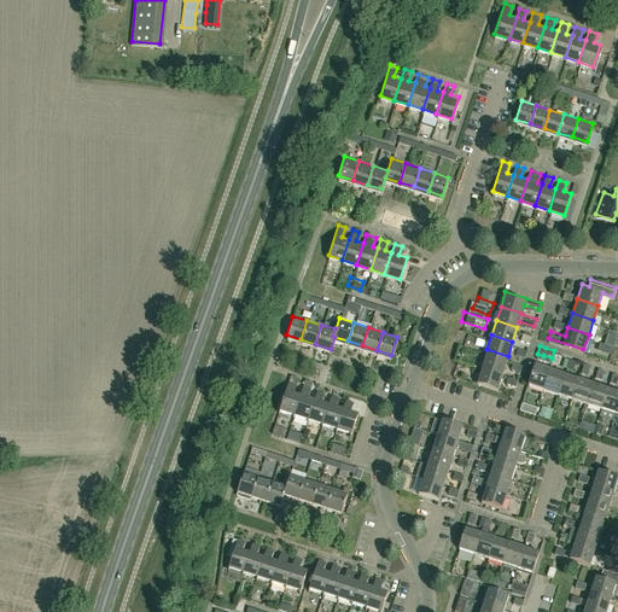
[(503,371),(508,356),(487,349),(482,363),(503,371)]
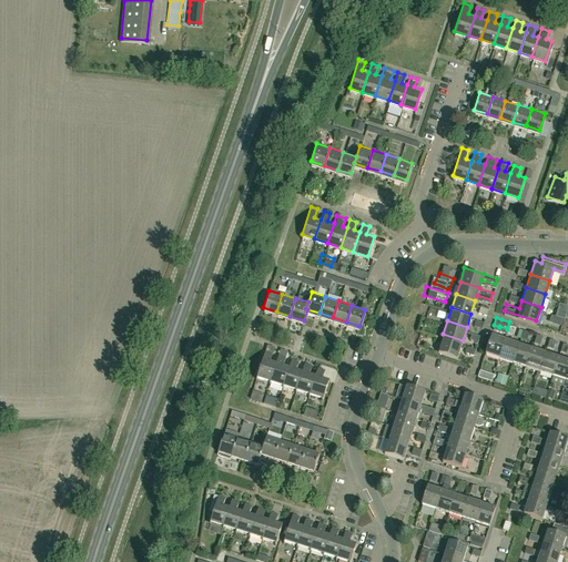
[(499,354),(506,335),(492,330),(485,349),(499,354)]
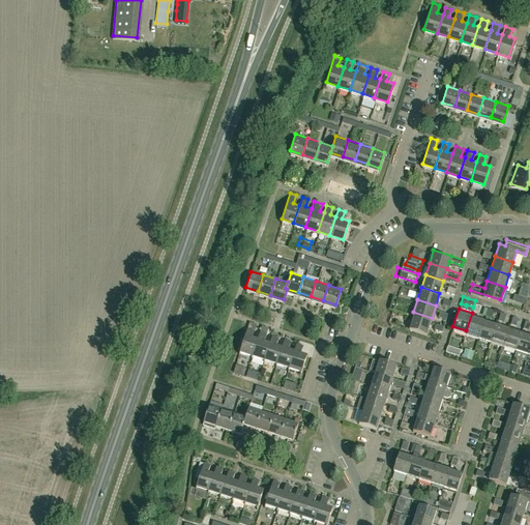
[(428,330),(432,318),(413,312),(409,325),(428,330)]
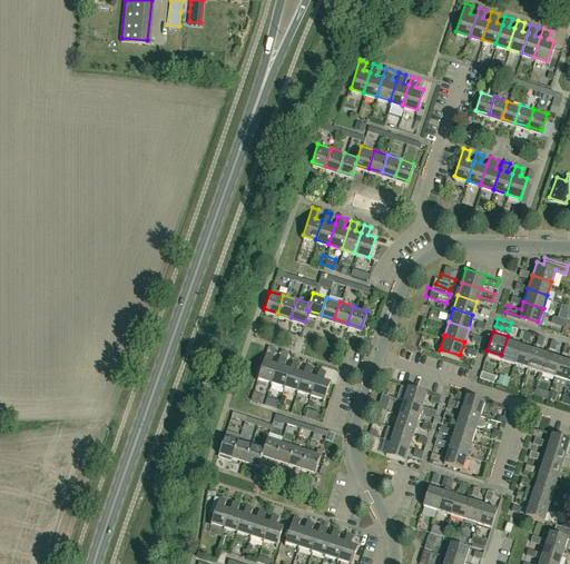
[(514,359),(520,340),(508,336),(501,355),(514,359)]
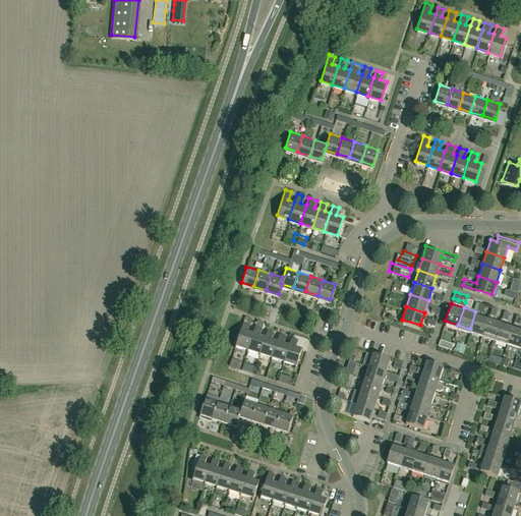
[(482,333),(487,316),(475,311),(470,329),(482,333)]
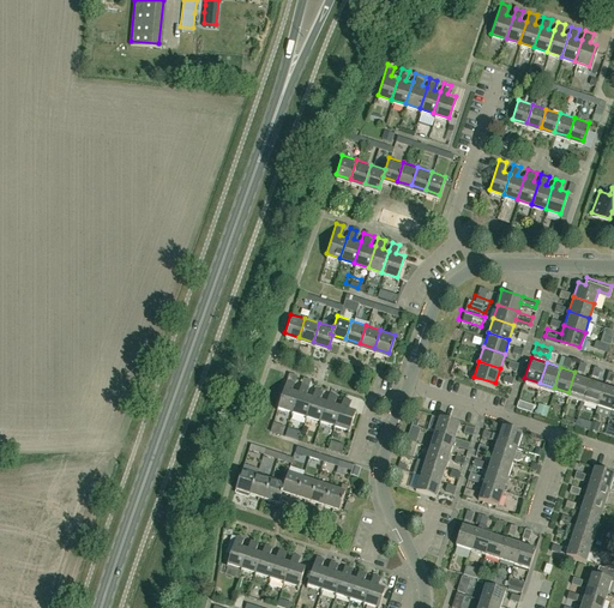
[(583,397),(589,377),(575,372),(569,392),(583,397)]
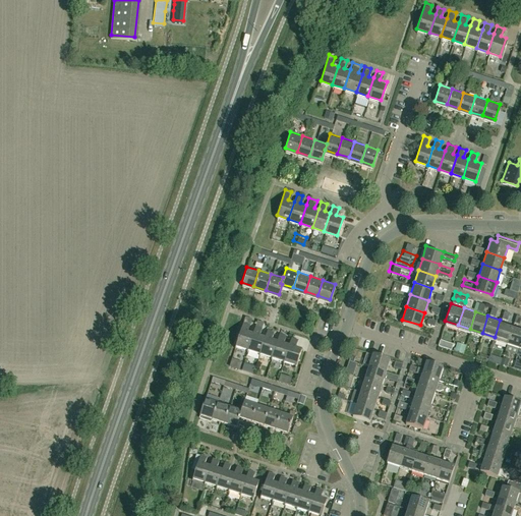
[(246,348),(252,330),(247,328),(249,321),(243,319),(235,344),(246,348)]
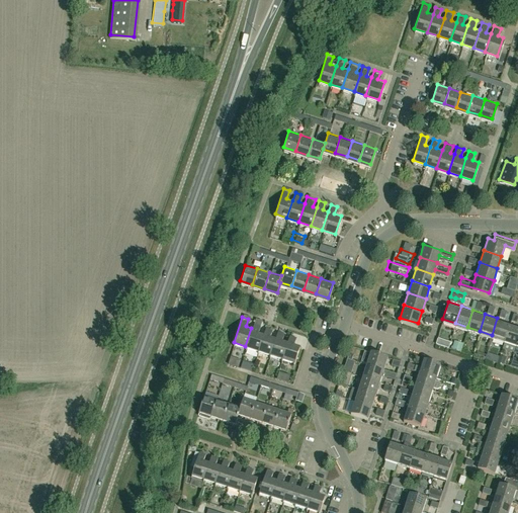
[(504,339),(509,322),(497,318),(492,335),(504,339)]
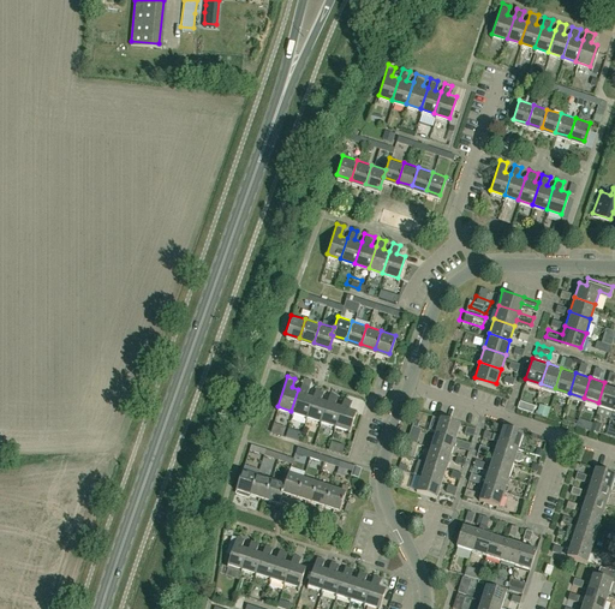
[(305,416),(312,394),(306,392),(309,382),(302,380),(298,389),(291,411),(305,416)]
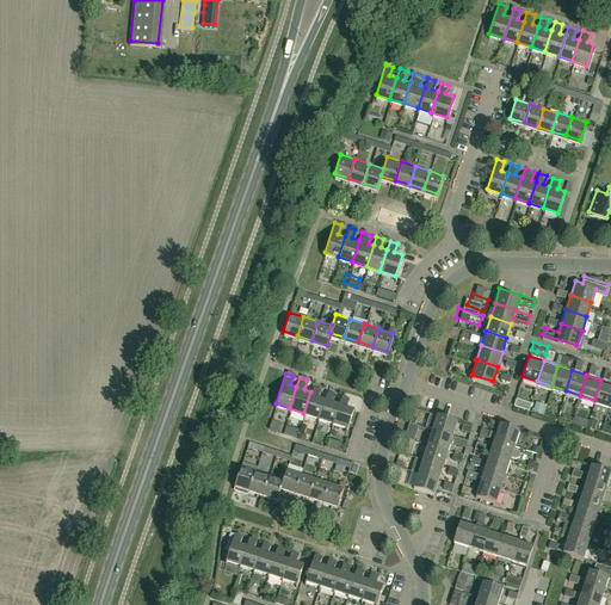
[(608,405),(610,394),(610,382),(600,380),(594,400),(608,405)]
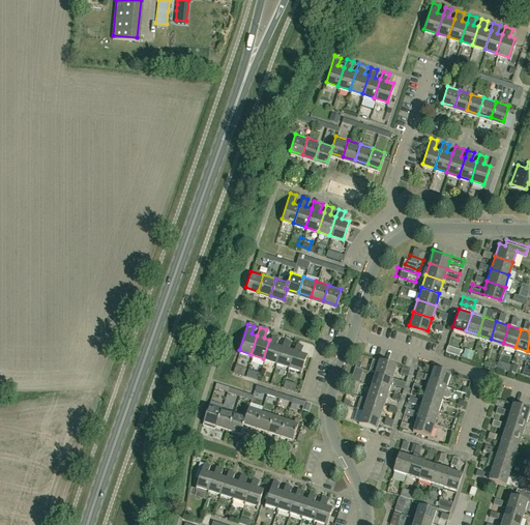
[(275,362),(282,344),(276,342),(278,333),(272,331),(269,340),(263,358),(275,362)]
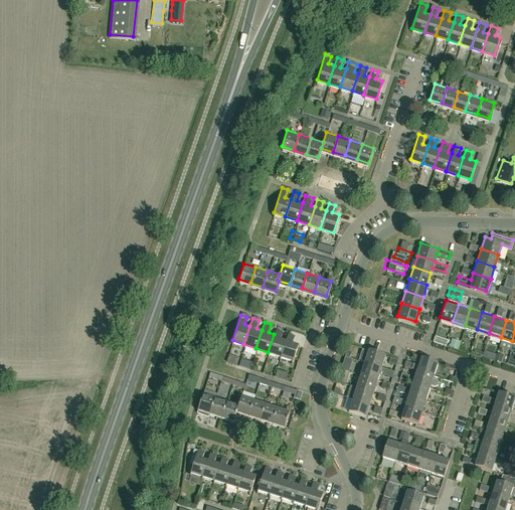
[(280,355),(286,337),(280,335),(282,328),(276,326),(274,334),(268,352),(280,355)]
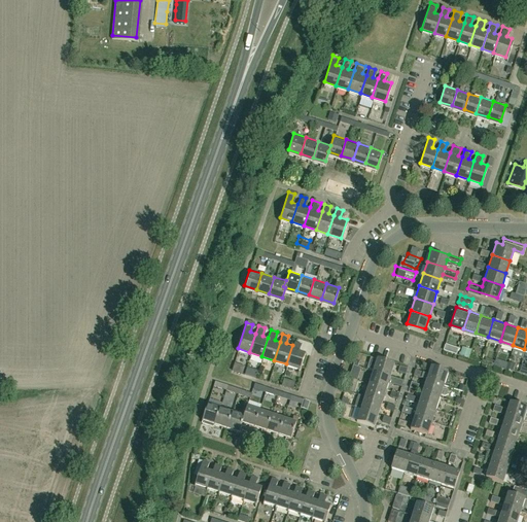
[(294,338),(292,345),(286,363),(299,369),(305,349),(299,348),(301,340),(294,338)]
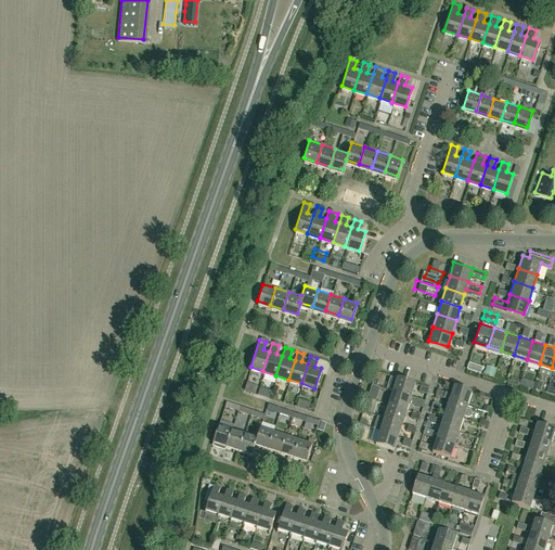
[(397,374),(392,387),(424,397),(411,393),(415,380),(397,374)]
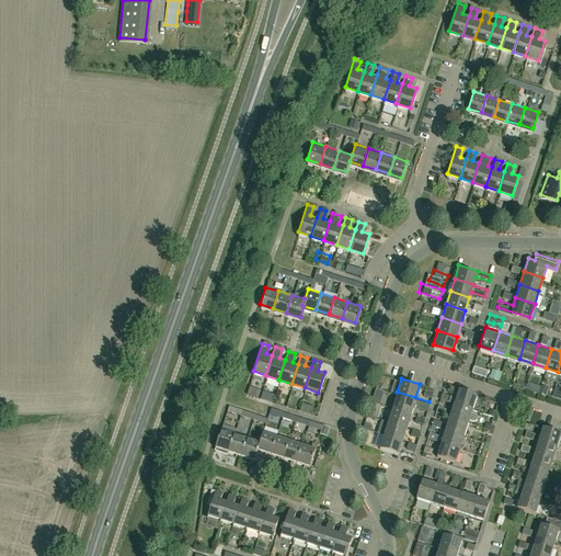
[(459,386),(455,398),(454,399),(472,406),(477,392),(459,386)]
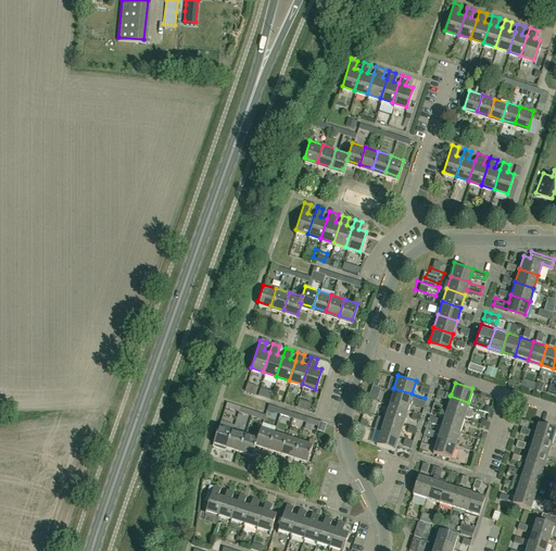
[(425,398),(393,388),(389,401),(407,407),(409,399),(424,403),(425,398)]
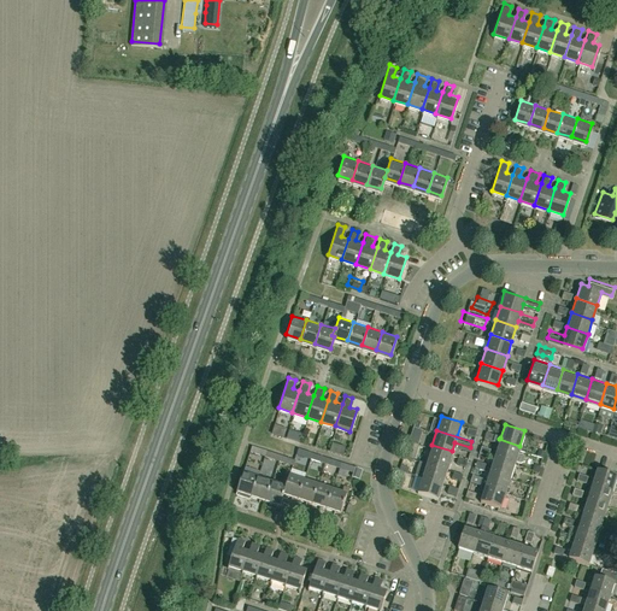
[(523,451),(518,450),(519,446),(499,439),(494,453),(515,460),(516,457),(521,459),(523,458),(524,453),(523,451)]
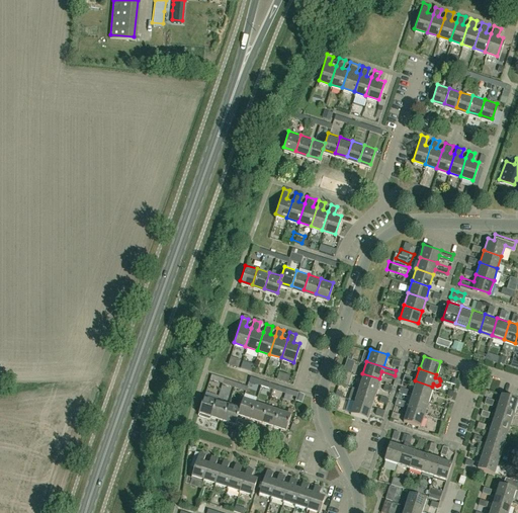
[(375,391),(379,378),(362,373),(358,386),(375,391)]
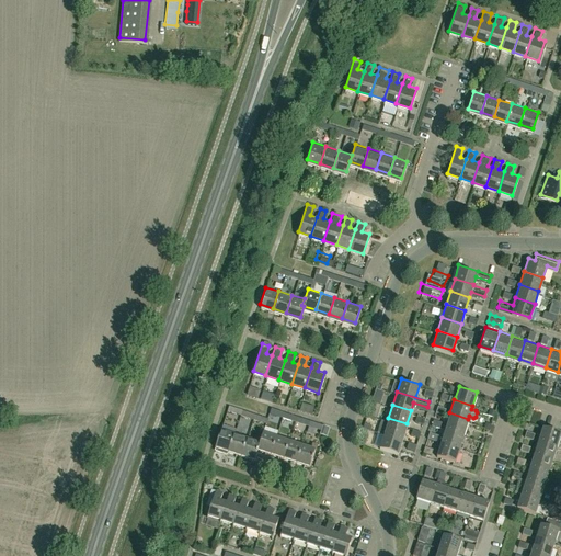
[(464,432),(468,419),(449,412),(446,426),(442,424),(464,432)]
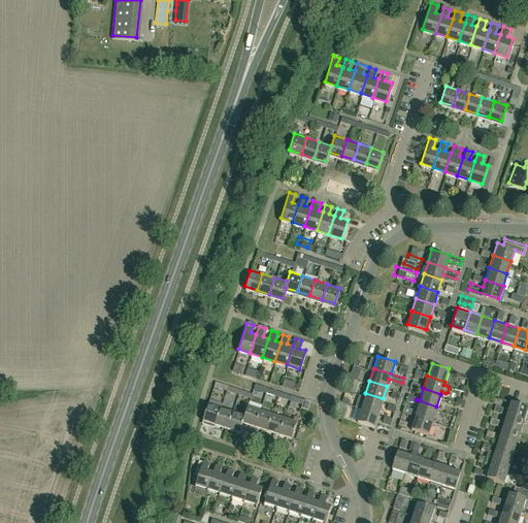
[(296,404),(297,398),(299,394),(292,392),(289,402),(296,404)]
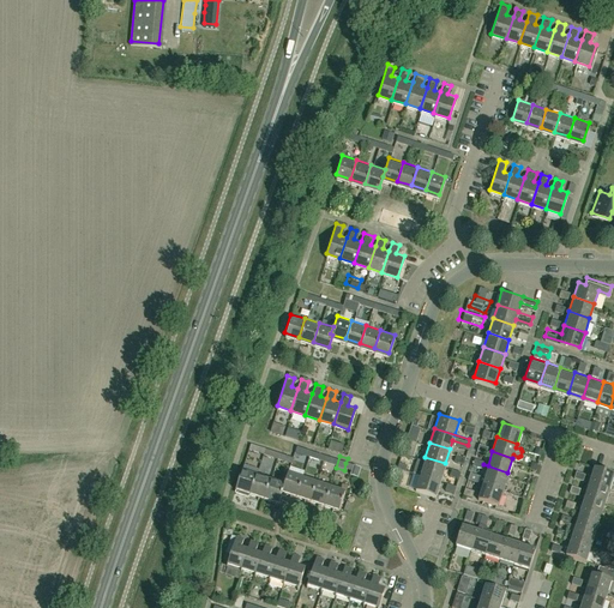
[(440,477),(445,463),(425,457),(420,471),(440,477)]
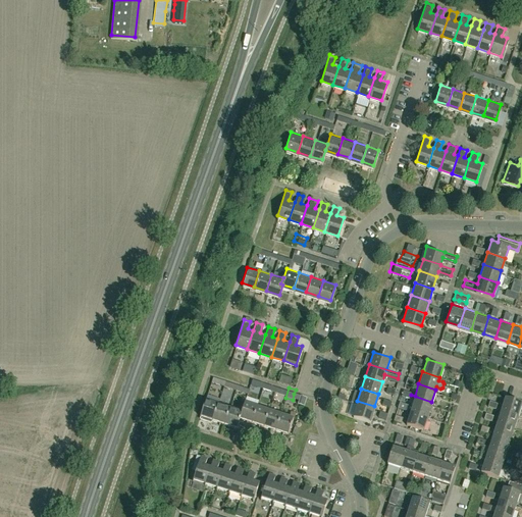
[(505,394),(501,407),(518,412),(521,400),(505,394)]
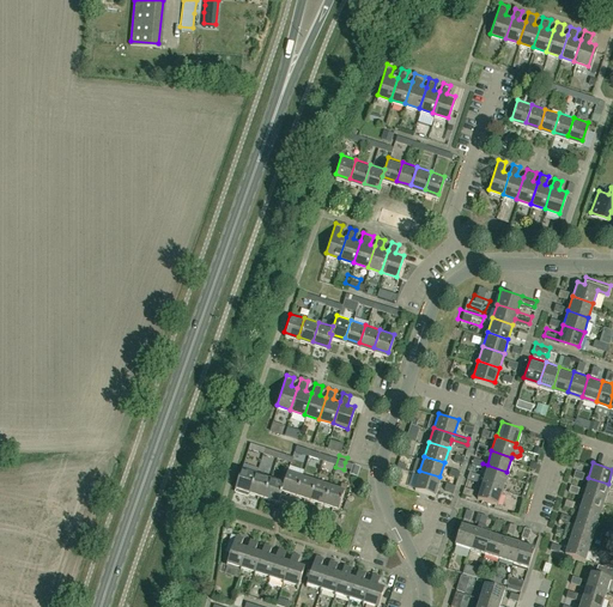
[(504,480),(507,472),(483,463),(480,472),(469,468),(467,474),(483,479),(502,486),(503,486),(505,485),(507,481),(504,480)]
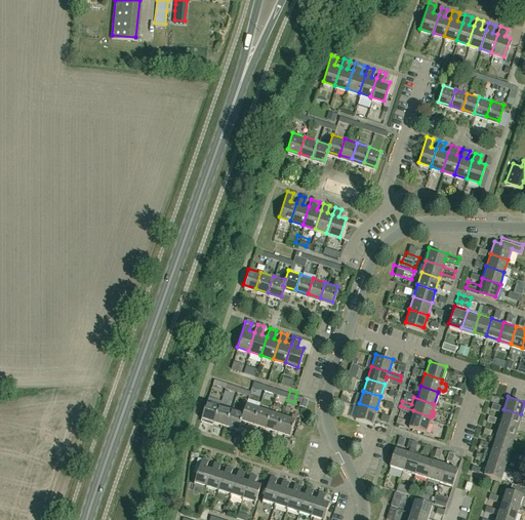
[(213,418),(218,402),(207,398),(202,414),(213,418)]
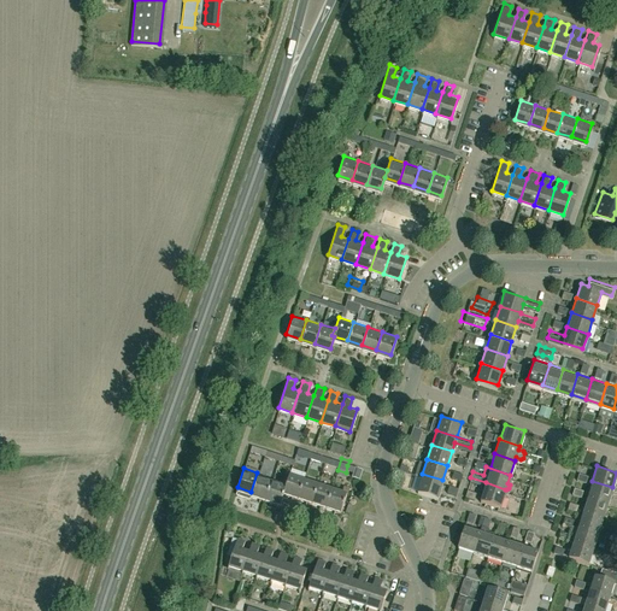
[(298,494),(304,475),(289,471),(286,482),(283,489),(298,494)]
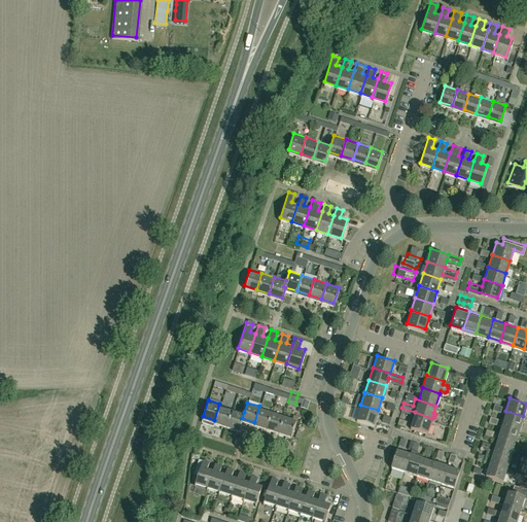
[(226,423),(232,408),(219,404),(214,420),(226,423)]
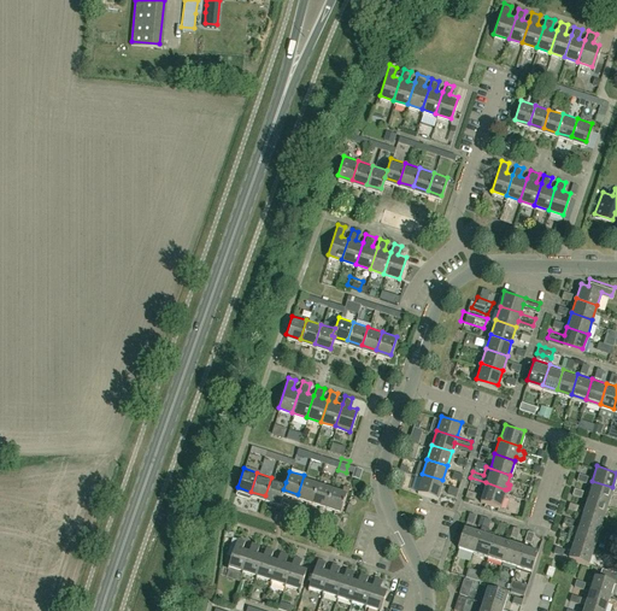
[(439,495),(442,480),(422,474),(417,488),(439,495)]
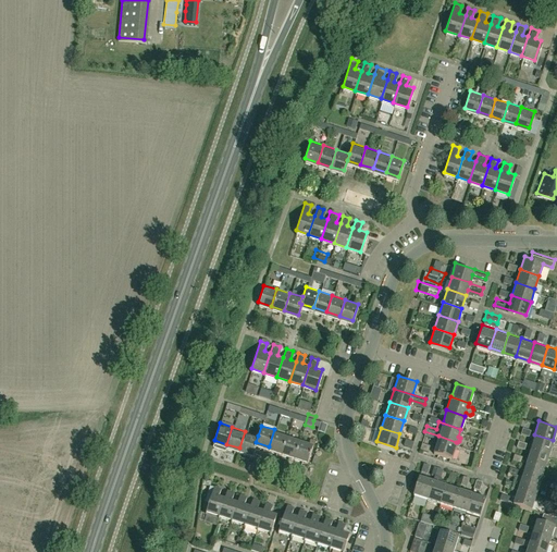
[(281,451),(287,433),(274,429),(269,446),(281,451)]
